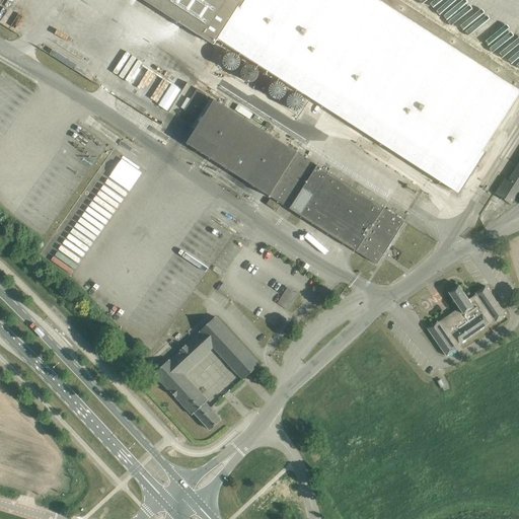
[(144,0),(214,45),(218,39),(337,114),(460,193),(486,152),(483,150),(518,93),(518,76),(399,0),(144,0)]
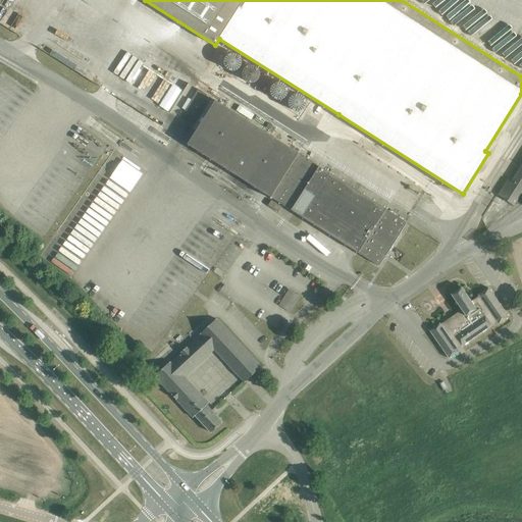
[(257,88),(265,92),(274,76),(267,71),(257,88)]
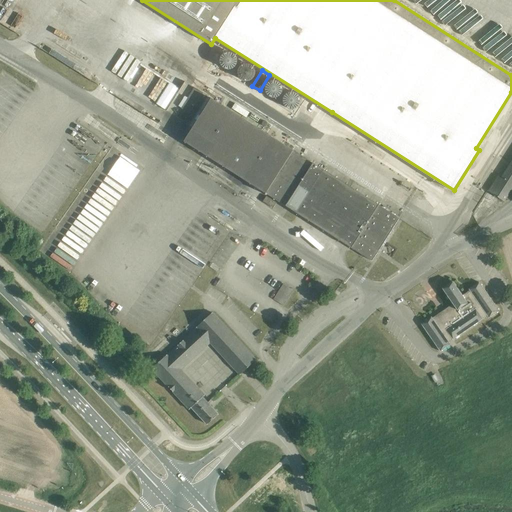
[(191,114),(204,92),(195,87),(187,99),(185,98),(180,107),(191,114)]
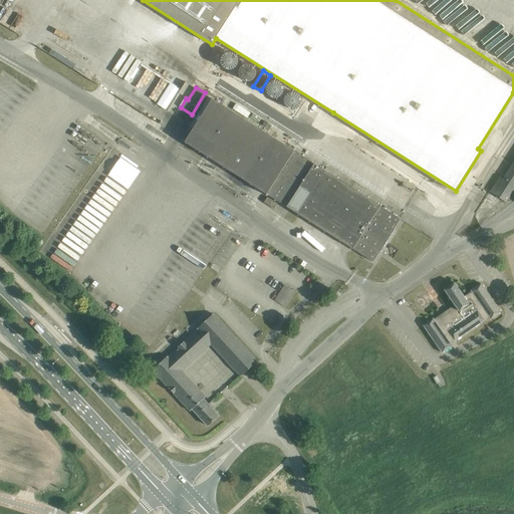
[(185,142),(353,249),(373,262),(402,219),(393,213),(314,166),(212,99),(185,142)]
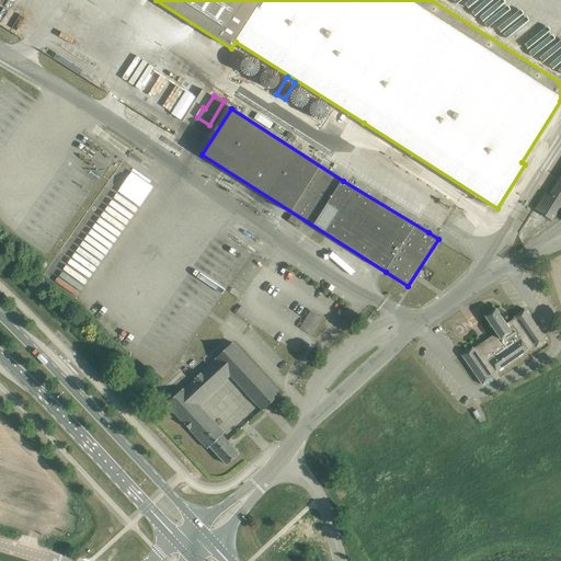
[(126,169),(73,259),(77,261),(75,265),(78,266),(76,270),(92,279),(149,182),(126,169)]
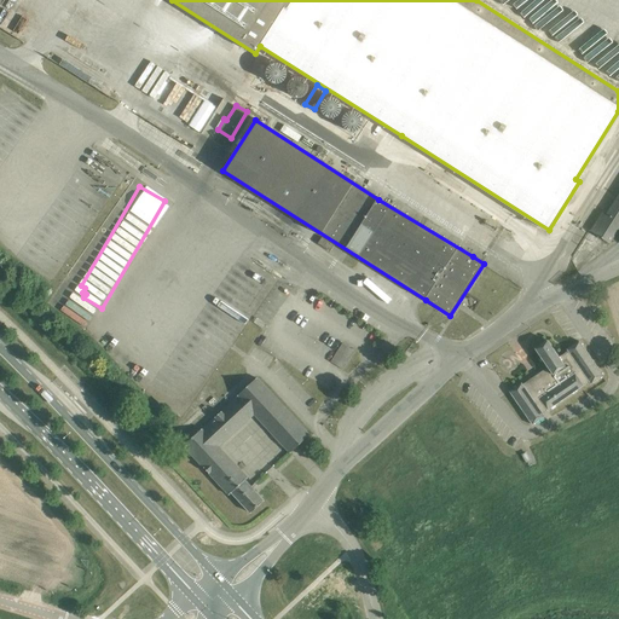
[(600,215),(590,231),(609,243),(618,227),(618,195),(605,218),(600,215)]
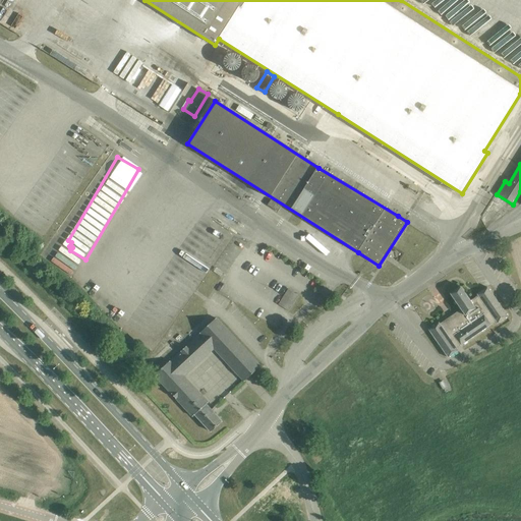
[(282,206),(272,199),(269,205),(279,212),(282,206)]
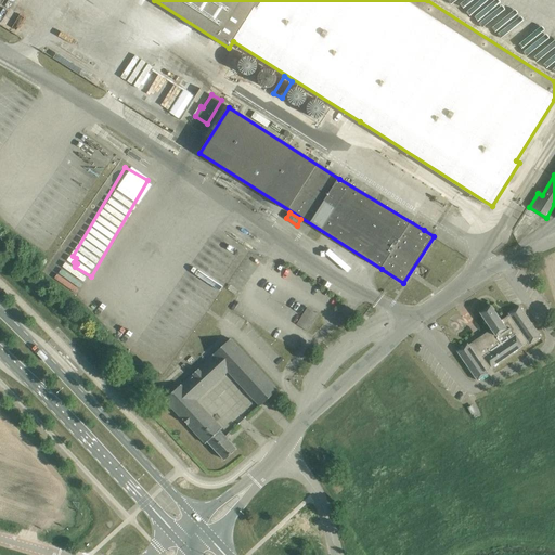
[(530,345),(541,337),(519,306),(508,313),(510,314),(502,321),(491,305),(480,312),(491,330),(485,334),(485,337),(483,337),(479,340),(470,347),(468,343),(456,351),(477,381),(489,373),(487,370),(528,341),(530,345)]
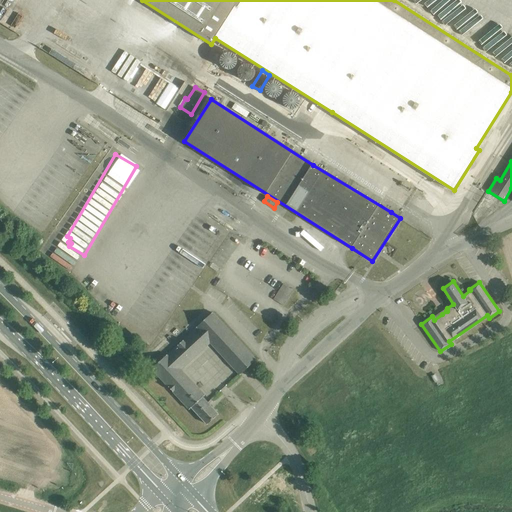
[(274,299),(284,306),(294,290),(283,284),(274,299)]
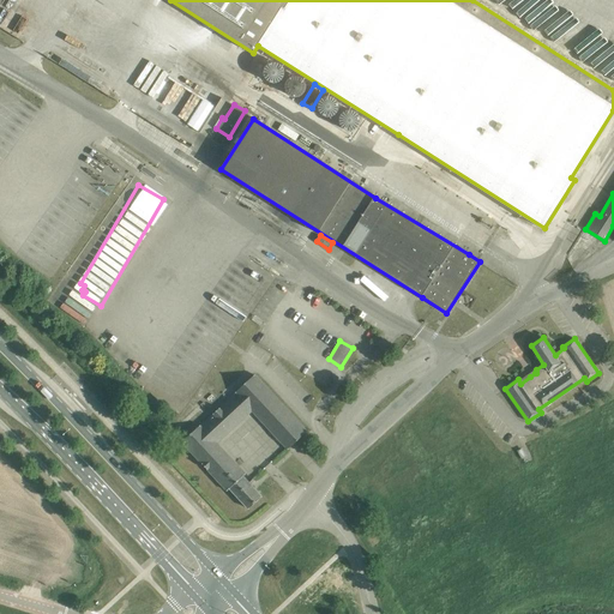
[(161,374),(157,380),(186,396),(188,390),(161,374)]
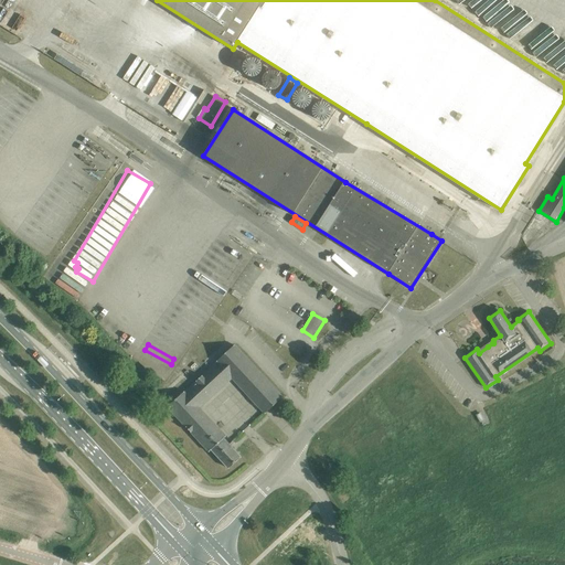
[(235,345),(168,407),(210,451),(212,449),(230,468),(242,457),(224,438),(226,436),(200,408),(232,379),(265,413),(264,414),(265,414),(283,397),(235,345)]
